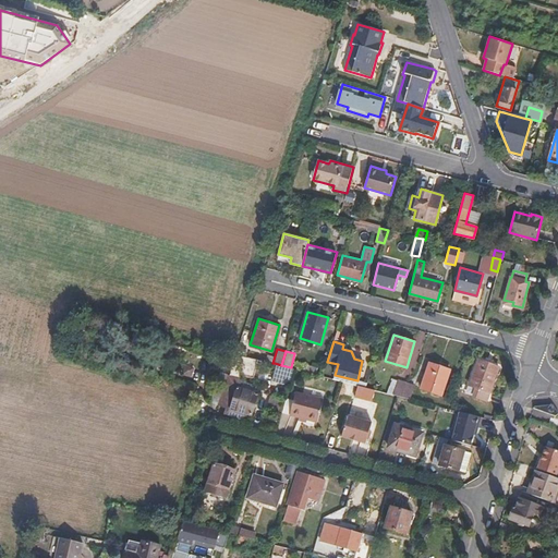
[(252,414),(257,393),(237,387),(235,381),(235,378),(238,372),(250,376),(252,366),(256,368),(258,360),(235,353),(229,373),(219,404),(227,407),(225,414),(243,419),(244,412),(252,414)]
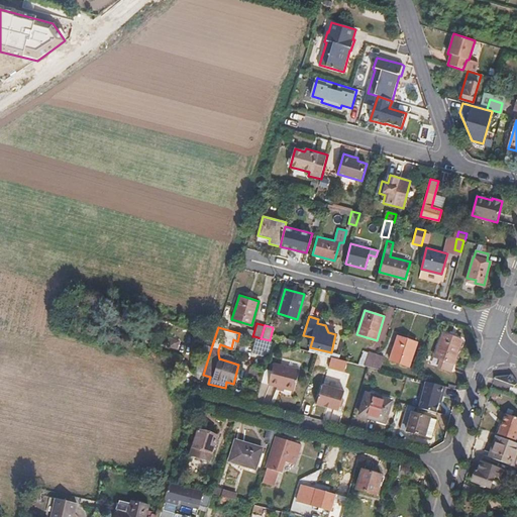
[(451,372),(462,339),(442,332),(434,357),(440,359),(437,367),(451,372)]
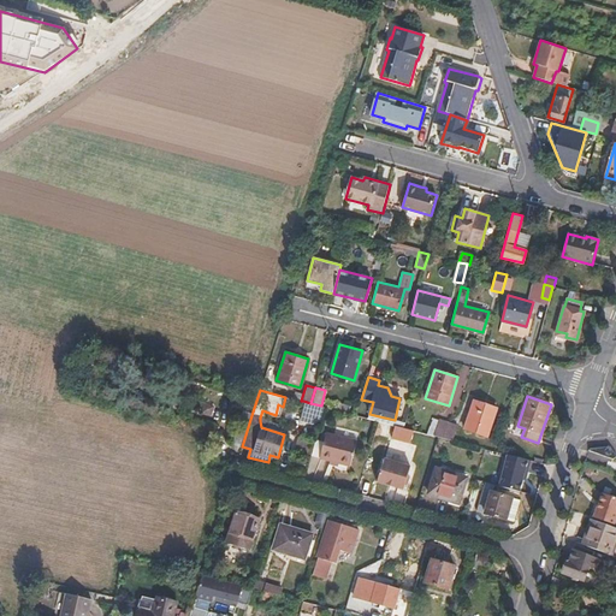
[(486,436),(496,408),(473,400),(463,427),(486,436)]
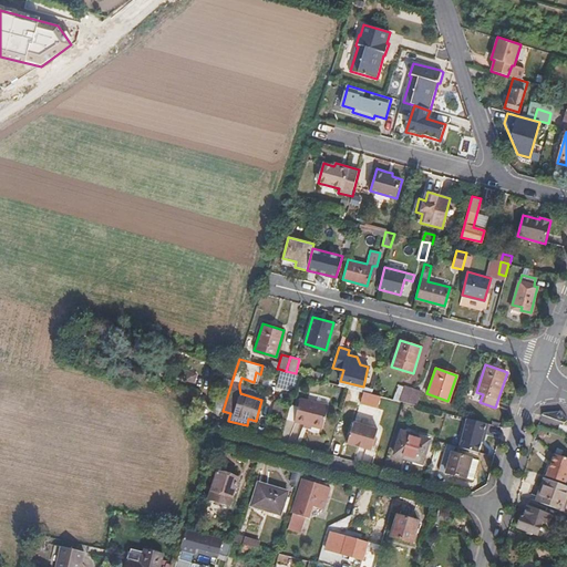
[(297,387),(300,374),(296,373),(286,371),(279,369),(276,382),(297,387)]
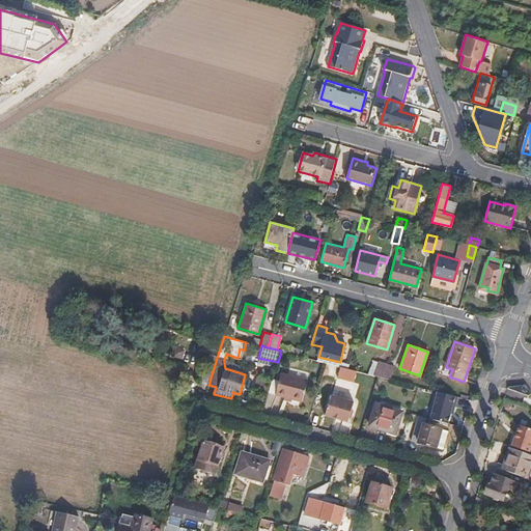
[(239,361),(251,363),(252,354),(240,353),(239,361)]
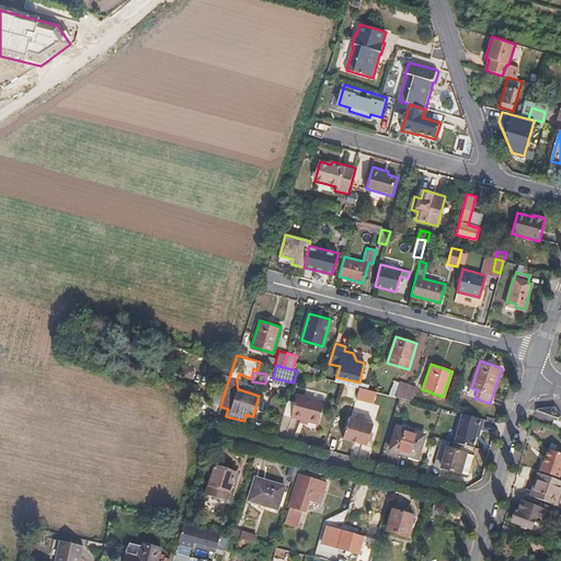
[(404,398),(408,384),(399,382),(395,396),(404,398)]
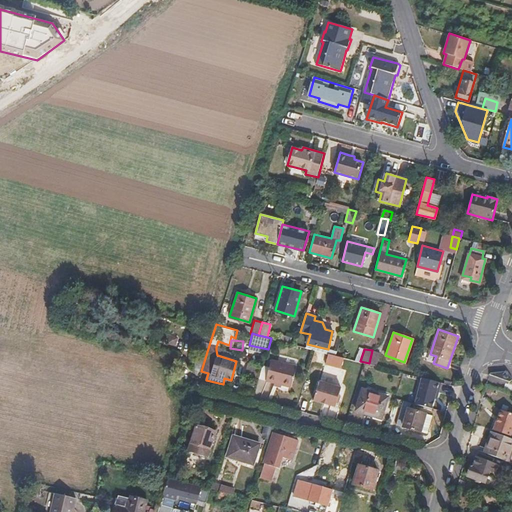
[(376,365),(380,353),(372,350),(369,363),(376,365)]
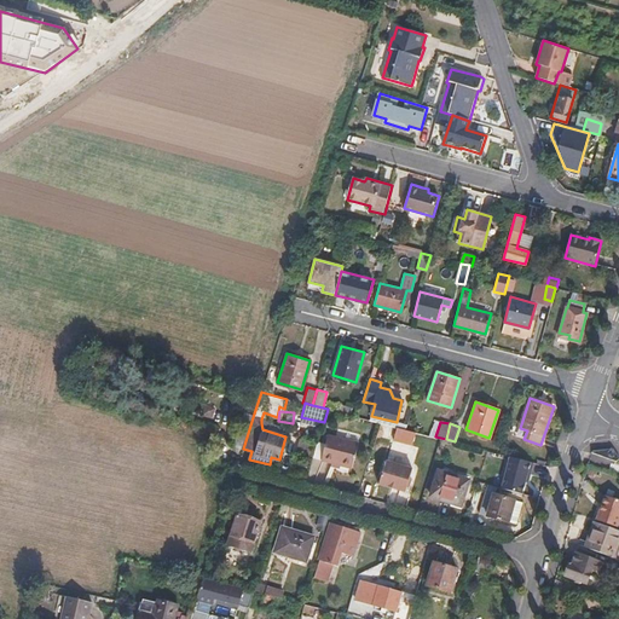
[(322,458),(333,461),(331,467),(341,469),(342,463),(352,466),(358,443),(328,435),(325,444),(322,458)]
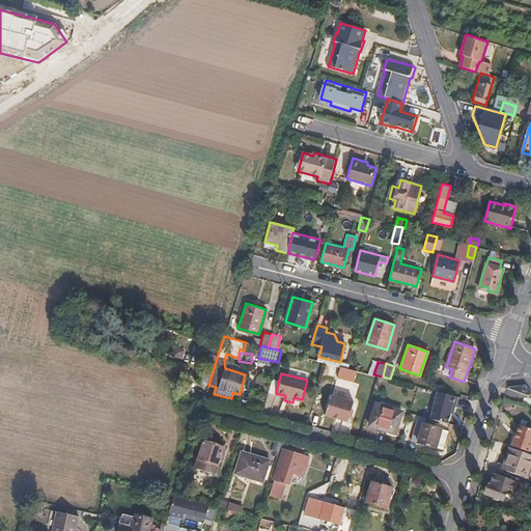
[(455,406),(457,396),(438,391),(430,418),(448,422),(453,404),(455,406)]
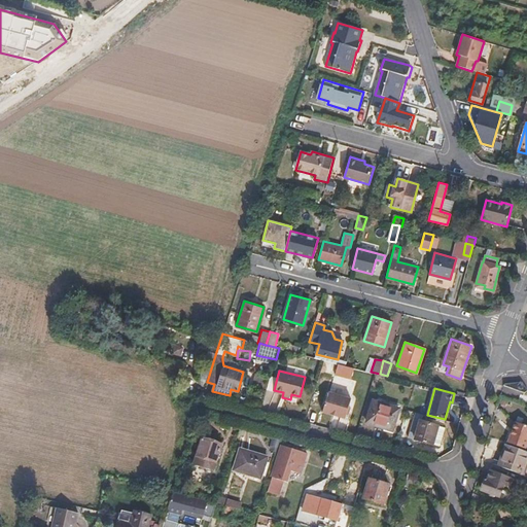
[(347,415),(352,398),(329,391),(322,412),(343,418),(344,413),(347,415)]
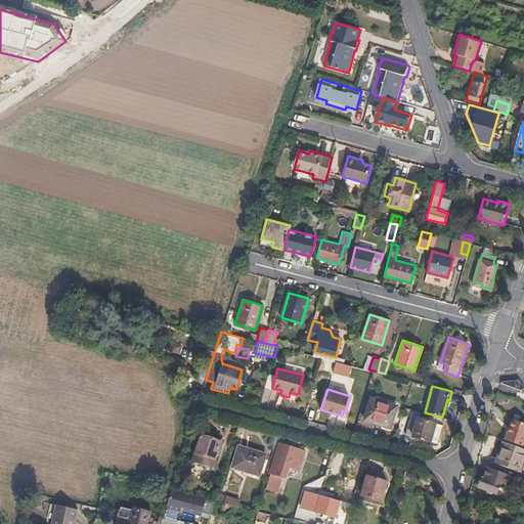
[(390,428),(397,405),(370,397),(363,419),(390,428)]
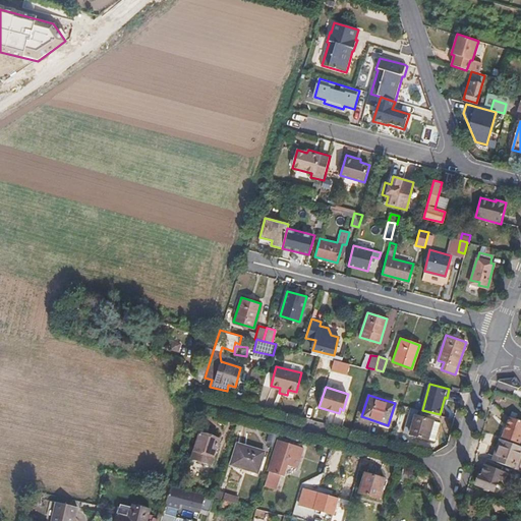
[(433,442),(439,422),(432,419),(416,415),(417,409),(409,407),(402,431),(433,442)]
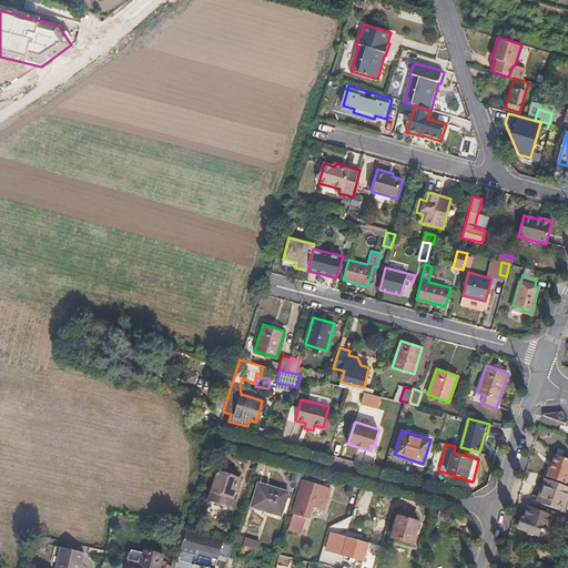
[(566,483),(567,475),(567,458),(554,454),(546,476),(566,483)]
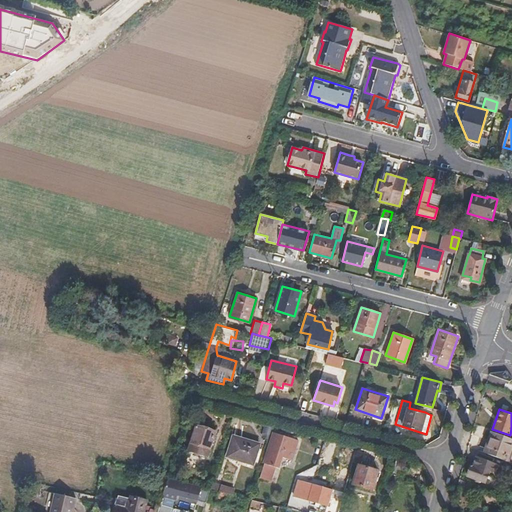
[(207,457),(214,434),(206,431),(207,426),(196,423),(188,452),(207,457)]
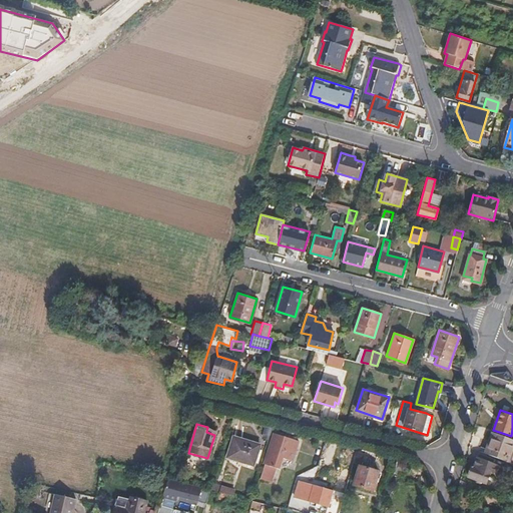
[(294,460),(300,440),(274,432),(265,463),(266,463),(261,478),(272,481),(276,467),(280,468),(283,457),(294,460)]
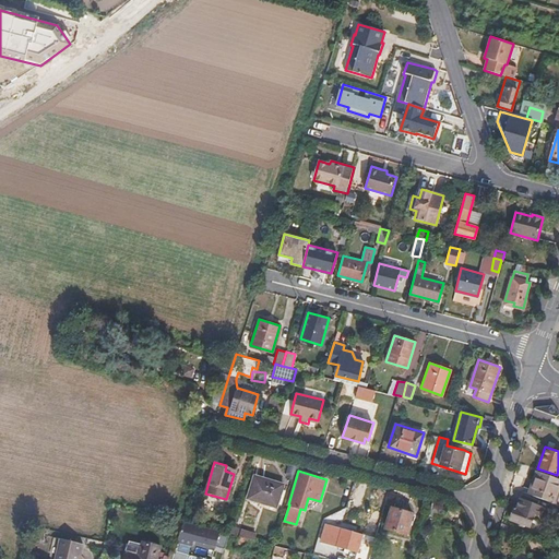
[(554,503),(558,489),(558,478),(537,471),(528,494),(554,503)]
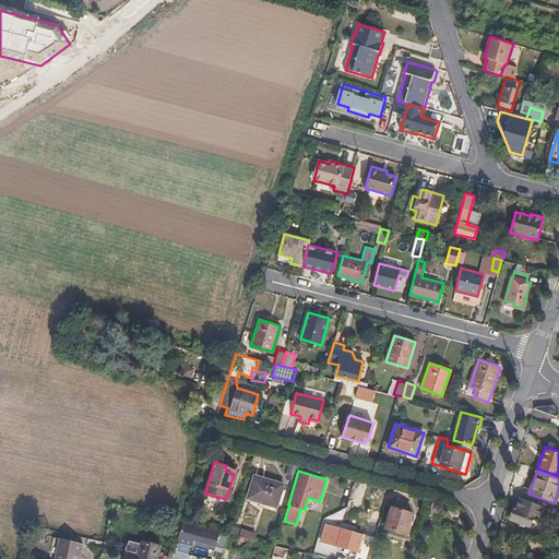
[(276,506),(283,484),(253,475),(247,497),(276,506)]
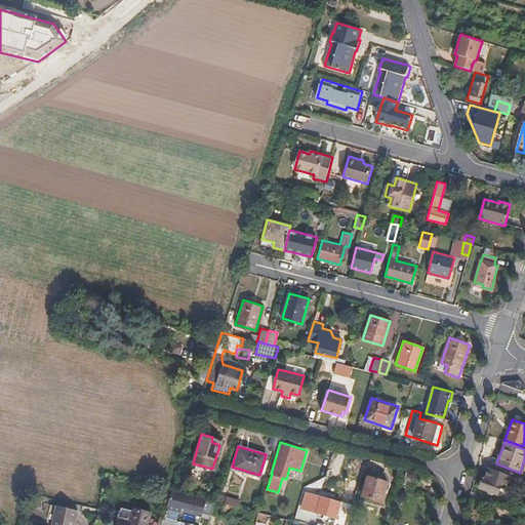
[(410,481),(413,470),(405,469),(402,479),(410,481)]
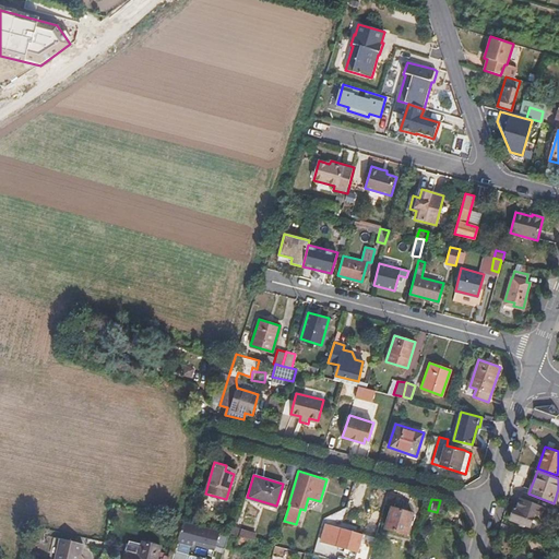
[(540,518),(544,508),(520,499),(516,508),(514,508),(510,519),(521,523),(520,526),(523,526),(524,524),(530,526),(533,514),(540,518)]
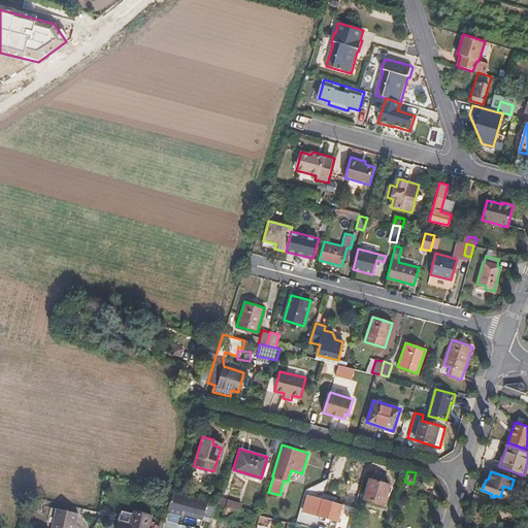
[(385,504),(390,485),(370,480),(364,499),(385,504)]
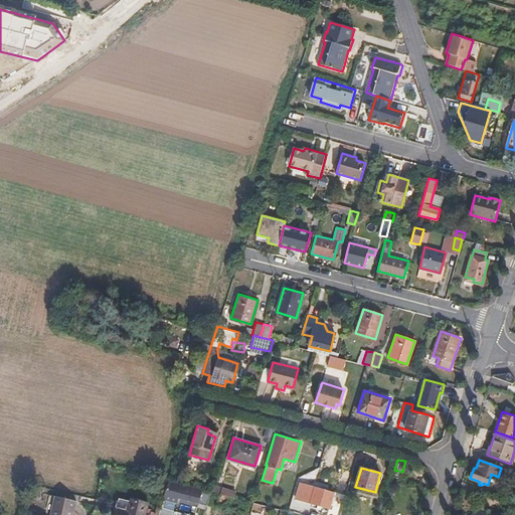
[(198,502),(202,489),(169,480),(164,498),(177,502),(179,497),(198,502)]
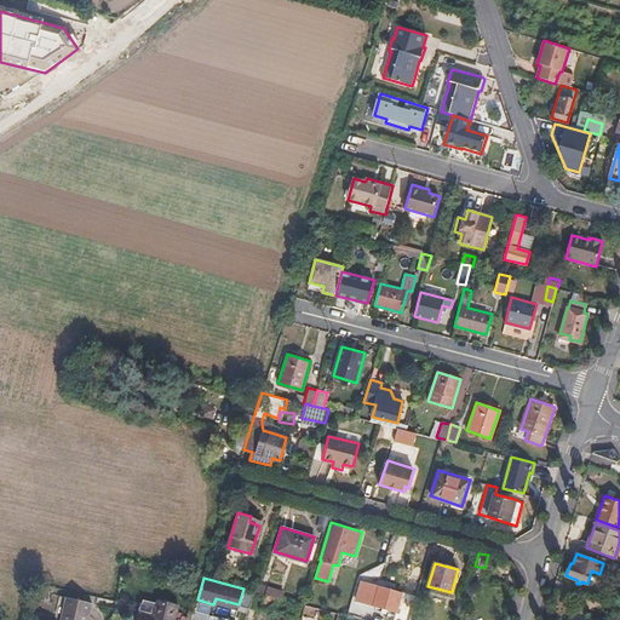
[(572,596),(574,586),(556,580),(554,590),(572,596)]
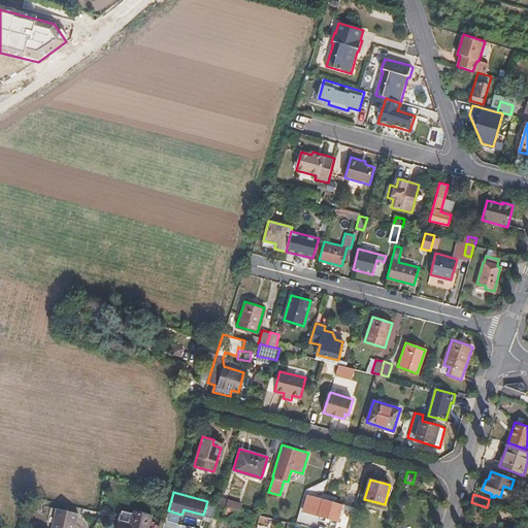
[(337,521),(341,503),(309,495),(304,514),(337,521)]
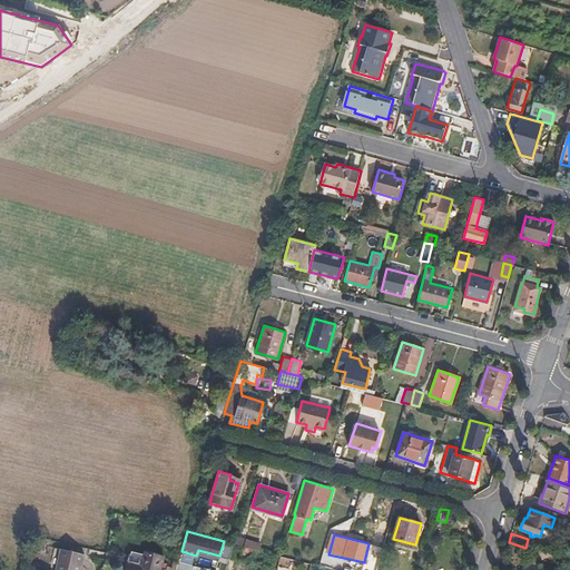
[(258,550),(261,544),(235,538),(233,543),(258,550)]
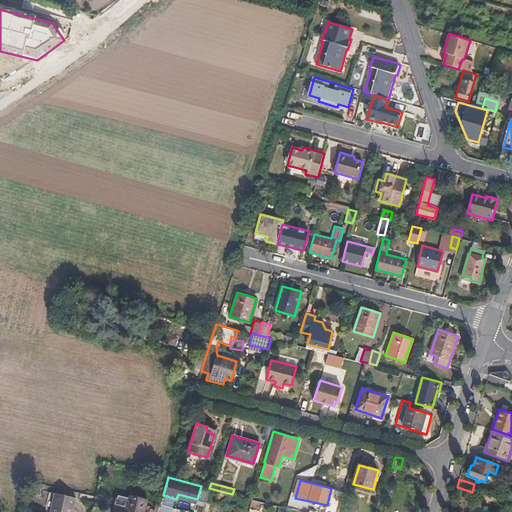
[(73,511),(77,497),(56,492),(50,511),(73,511)]
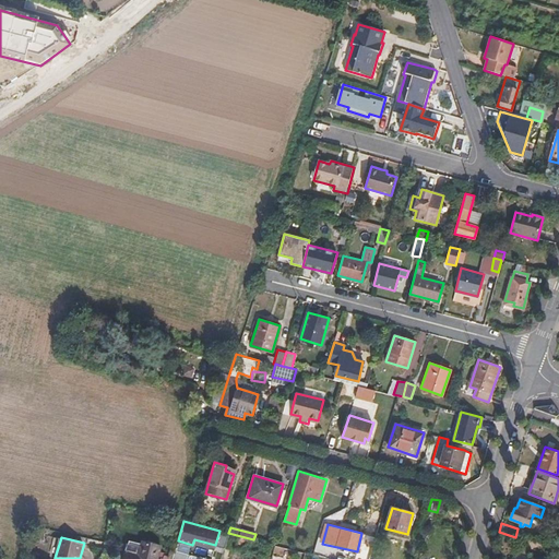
[(157,558),(159,554),(161,546),(143,542),(142,544),(130,540),(129,544),(128,544),(127,549),(128,550),(128,554),(126,552),(123,558),(157,558)]
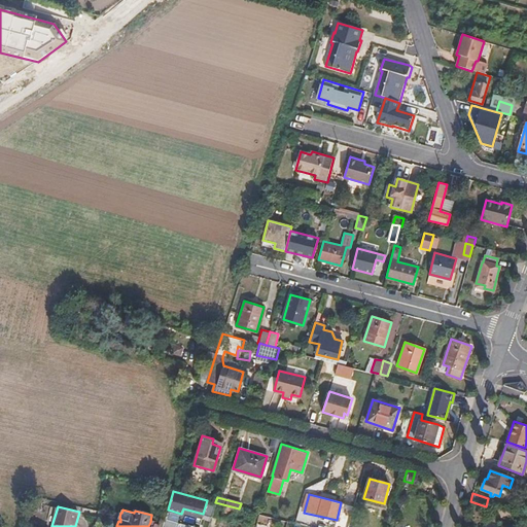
[(187,526),(188,525),(165,518),(163,526),(166,526),(187,526)]
